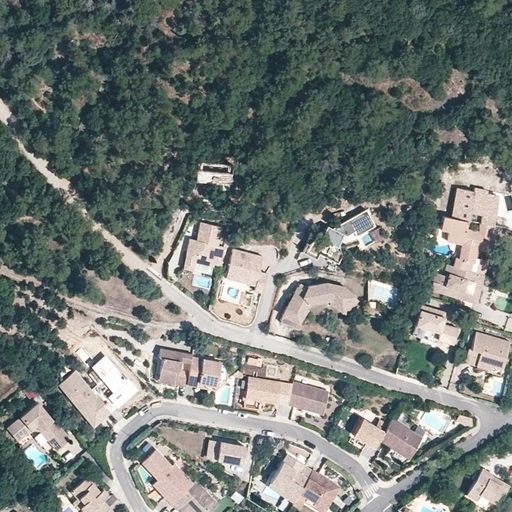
[(232,164),(197,160),(194,180),(230,184),(232,164)]
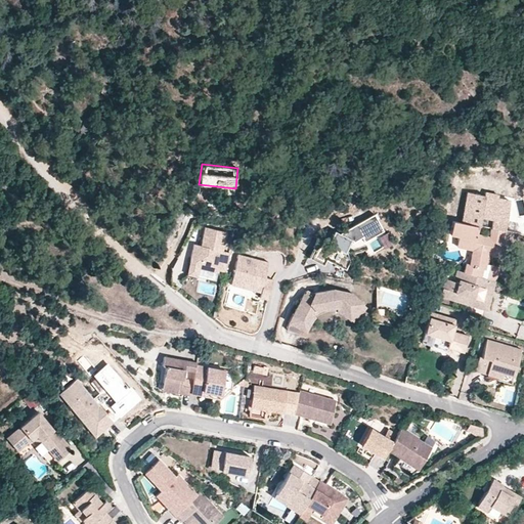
[(468,189),(462,223),(501,231),(504,231),(510,198),(498,195),(499,192),(485,189),(485,192),(468,189)]
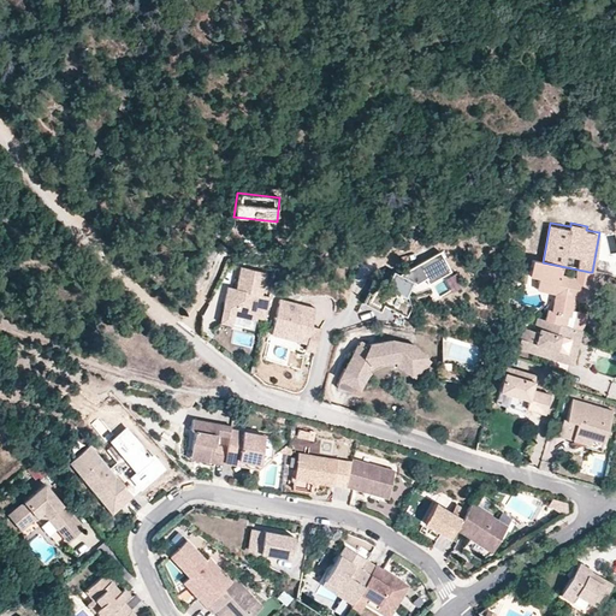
[(401,274),(394,272),(388,285),(373,278),(362,302),(379,311),(383,302),(407,313),(412,304),(406,295),(410,283),(420,279),(426,286),(451,273),(440,254),(401,274)]
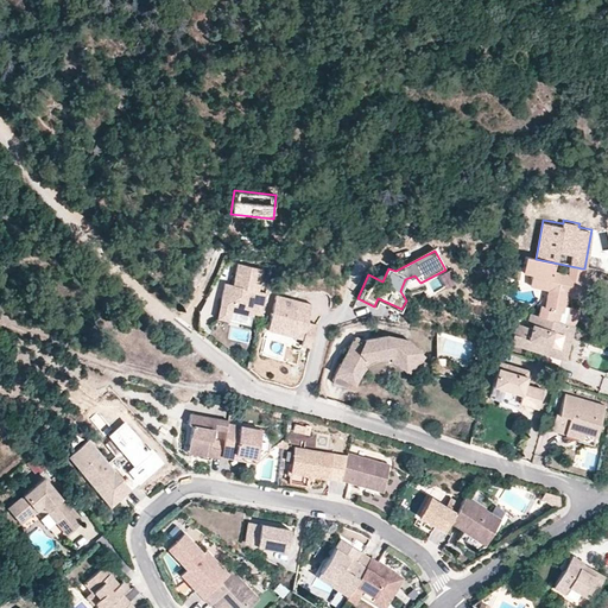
[(575,306),(559,303),(562,291),(577,295),(582,278),(580,277),(582,268),(536,259),(526,257),(523,271),(532,273),(530,284),(548,287),(543,304),(542,304),(538,316),(570,325),(575,306)]
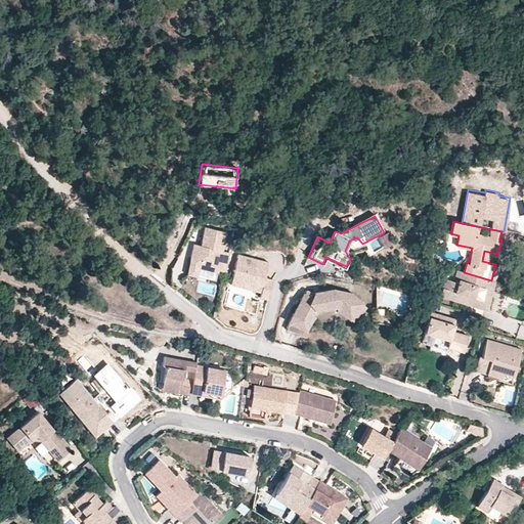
[(224,271),(228,253),(221,251),(226,232),(205,227),(201,246),(193,245),(189,262),(199,264),(199,267),(217,271),(217,269),(224,271)]
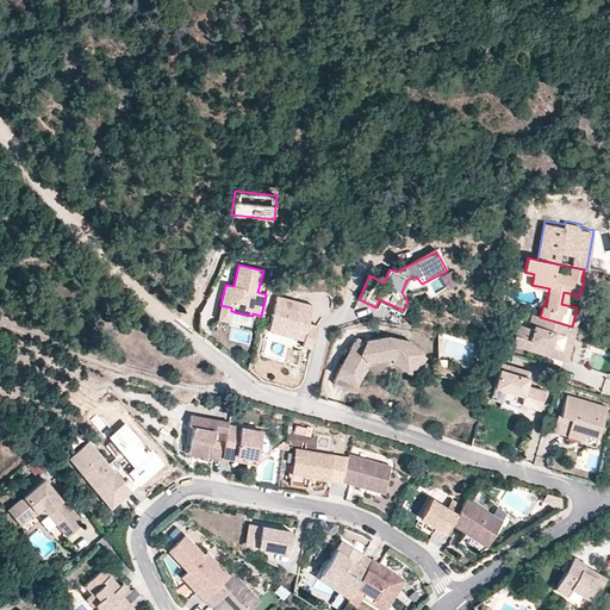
[(311,305),(275,297),(267,331),(280,335),(281,331),(303,336),(302,340),(300,346),(310,348),(316,325),(306,323),(311,305)]
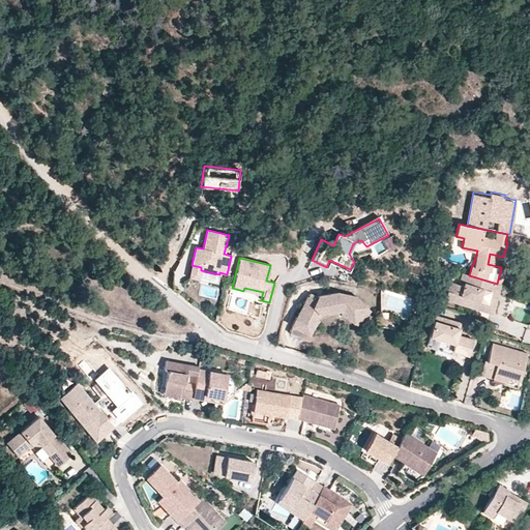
[(199,280),(201,270),(201,267),(192,265),(188,276),(199,280)]
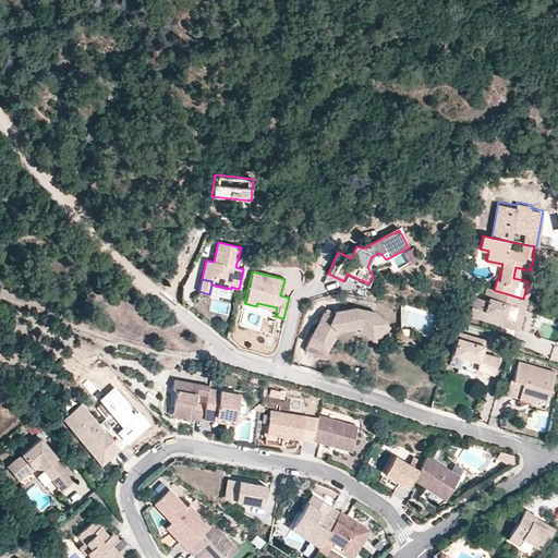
[(468,315),(495,323),(496,314),(510,317),(513,305),(521,307),(523,299),(494,290),(484,288),(481,299),(472,298),(468,315)]
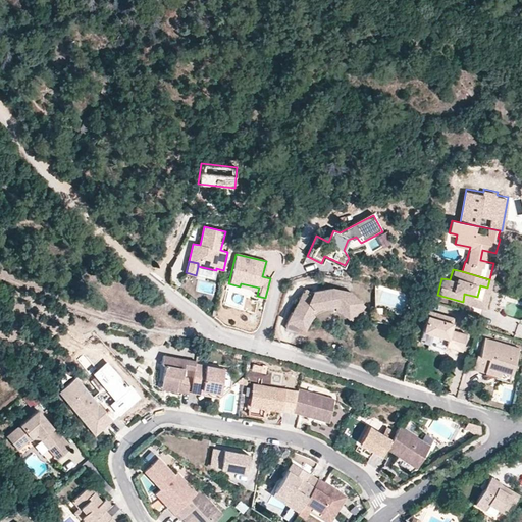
[(360,301),(349,291),(330,285),(311,289),(308,295),(301,292),(285,319),(299,326),(302,328),(306,319),(311,314),(306,309),(311,306),(312,308),(321,304),(327,304),(333,304),(333,308),(340,311),(346,316),(360,301)]
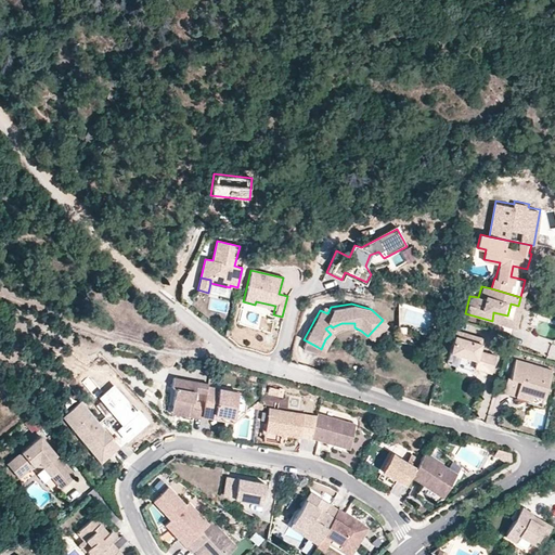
[(372,340),(387,324),(383,320),(368,336),(372,340)]
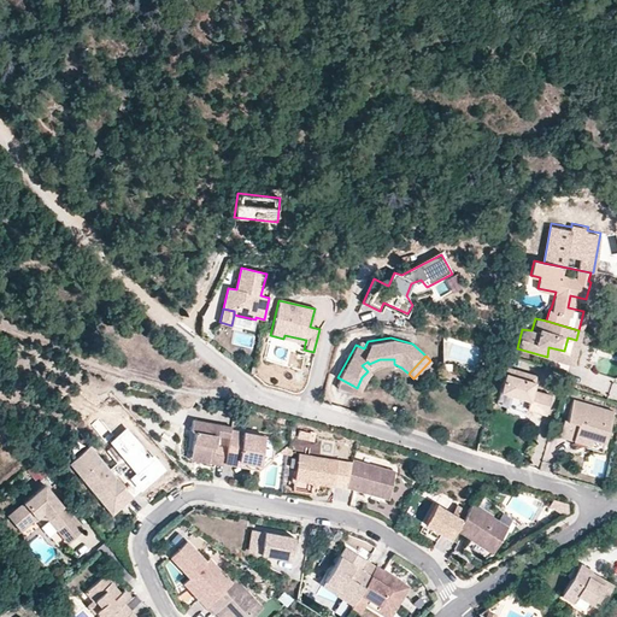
[(372,368),(383,363),(394,364),(394,359),(387,359),(380,359),(369,364),(368,362),(362,365),(368,371),(372,368)]
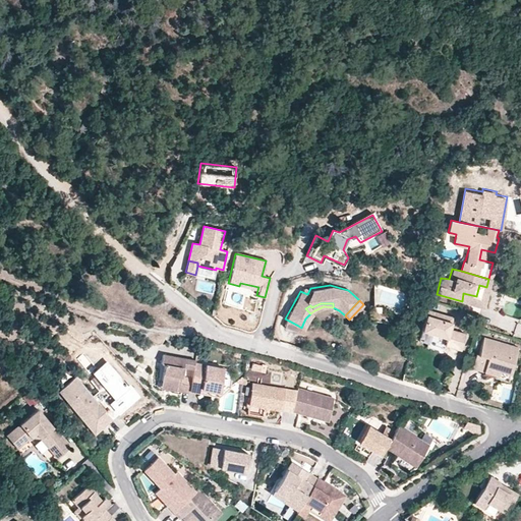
[(460,349),(465,334),(449,329),(452,317),(428,310),(419,341),(444,348),(445,345),(460,349)]
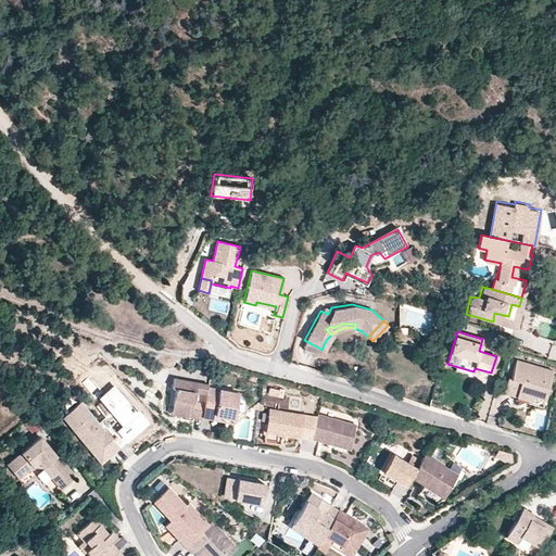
[(315,353),(318,348),(304,340),(304,341),(302,348),(315,353)]
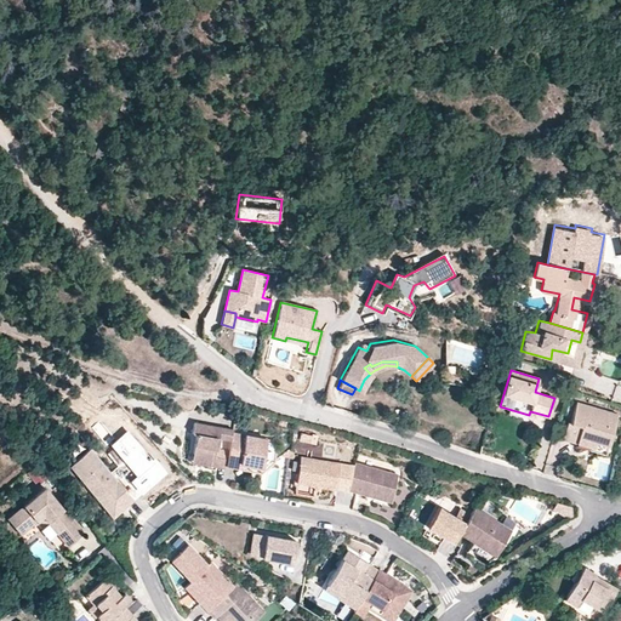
[(609,446),(617,415),(576,403),(570,423),(568,422),(567,426),(563,439),(576,443),(577,437),(596,442),(609,446)]
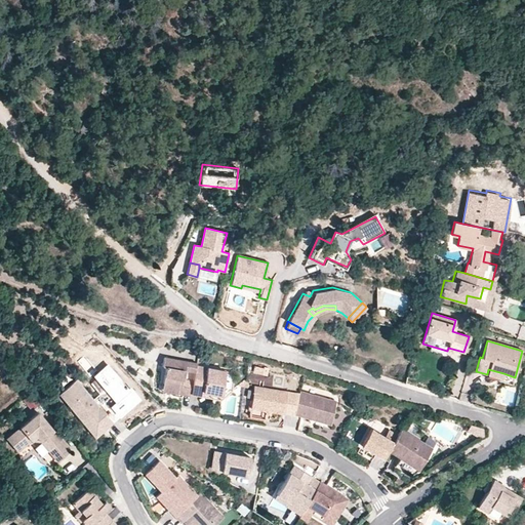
[(196,365),(196,363),(164,357),(162,366),(165,366),(162,384),(178,387),(177,394),(190,396),(191,393),(196,365)]
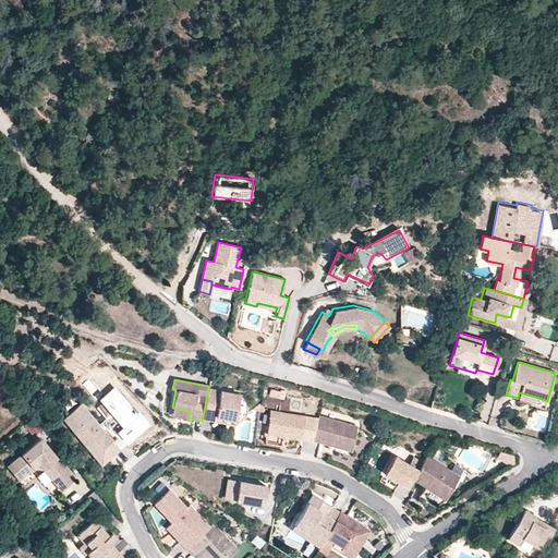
[(506,395),(509,383),(501,380),(498,391),(506,395)]
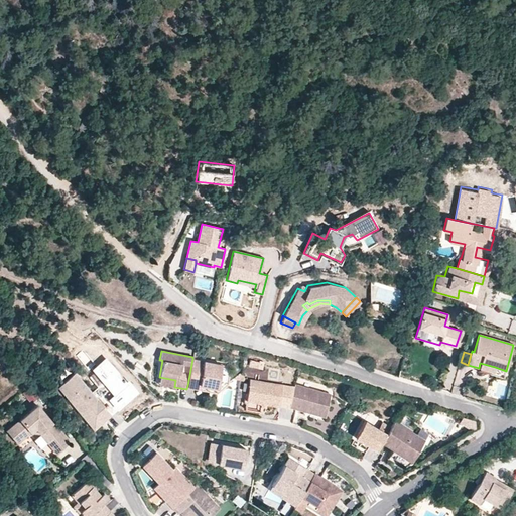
[(116,409),(138,391),(128,380),(126,382),(105,357),(91,369),(112,395),(107,399),(116,409)]
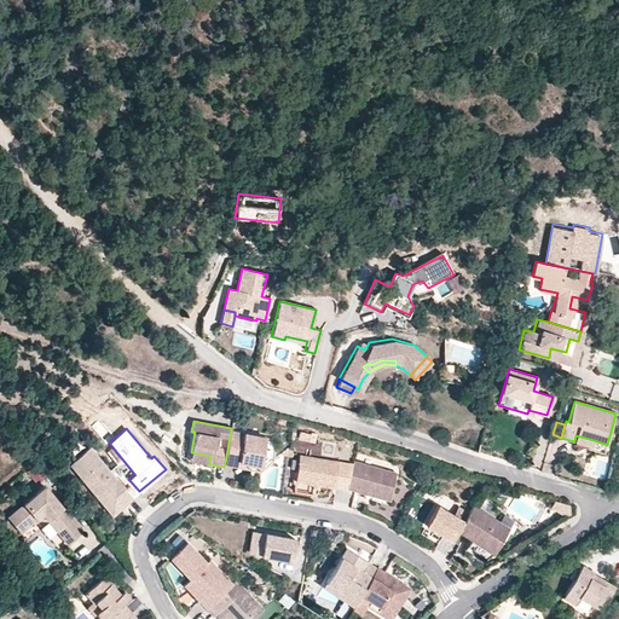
[(260,466),(266,437),(231,431),(225,463),(238,466),(239,462),(260,466)]
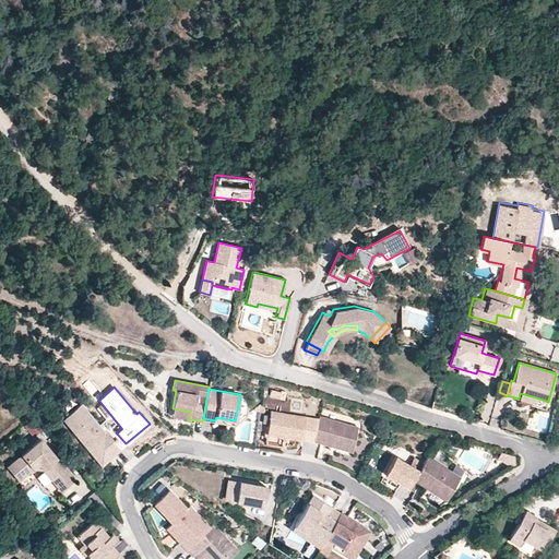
[(271,390),(270,396),(284,400),(285,391),(281,390),(280,392),(271,390)]
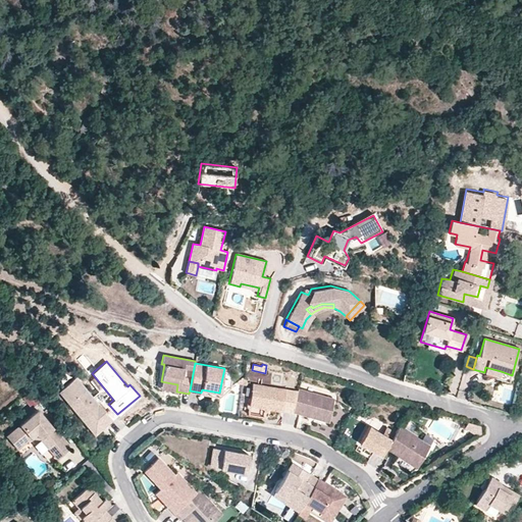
[(500,376),(501,371),(485,367),(484,372),(500,376)]
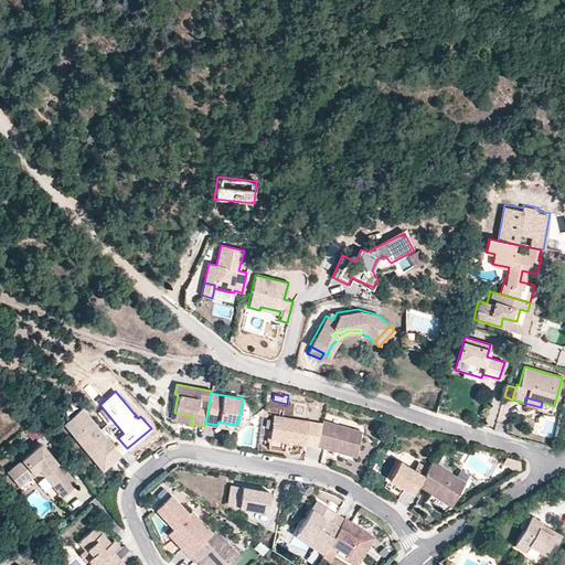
[(270,401),(268,409),(284,414),(287,406),(270,401)]
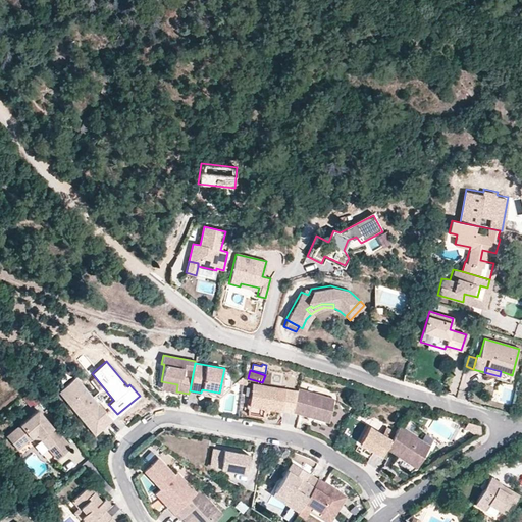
[(112,420),(76,377),(59,392),(86,424),(96,416),(105,426),(112,420)]
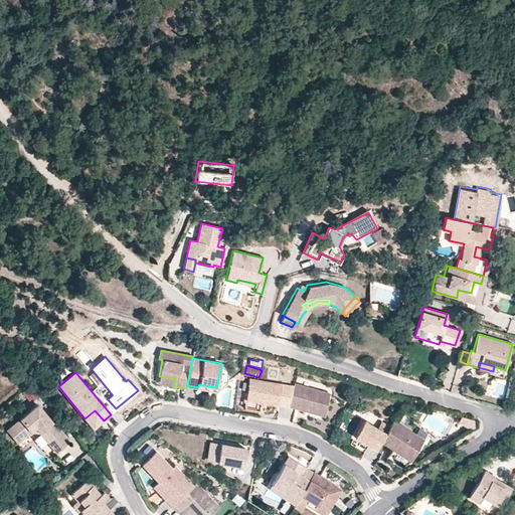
[(174,386),(175,379),(159,376),(158,383),(174,386)]
